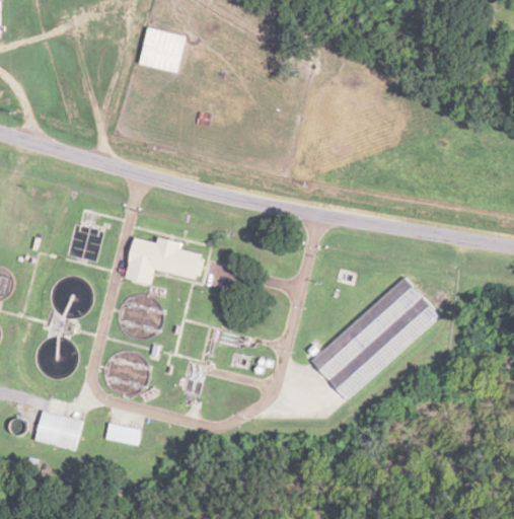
[(138,65),(175,73),(184,35),(146,27),(138,65)]
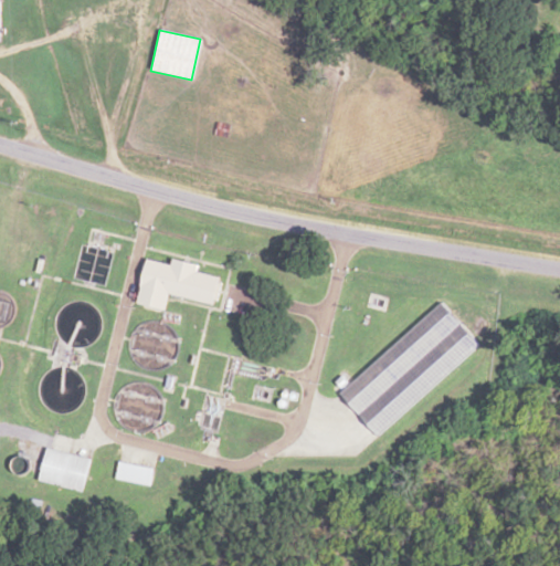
[(483,166),(488,152),(477,147),(471,161),(483,166)]
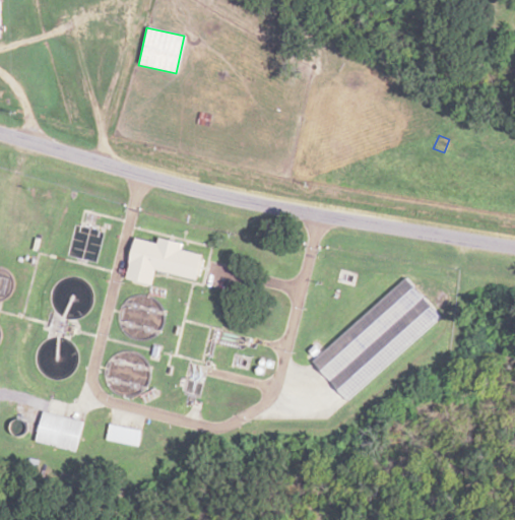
[(151,270),(197,279),(202,249),(155,240),(155,241),(133,237),(125,277),(149,282),(151,270)]
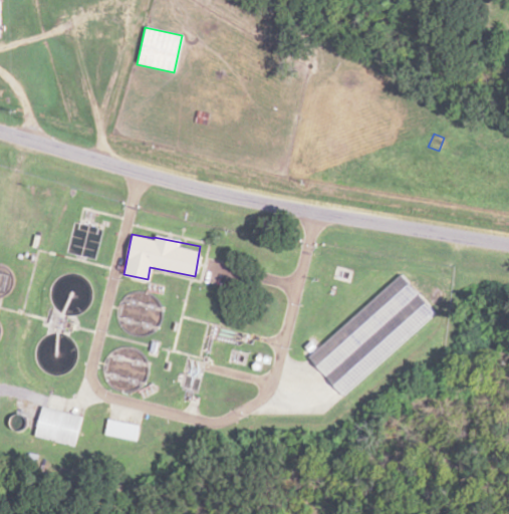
[(411,319),(426,311),(404,273),(390,281),(411,319)]
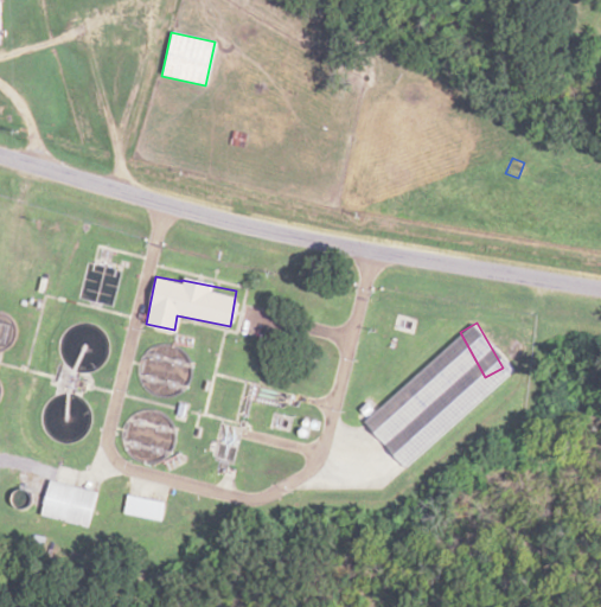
[(96,491),(49,480),(40,516),(88,526),(96,491)]
